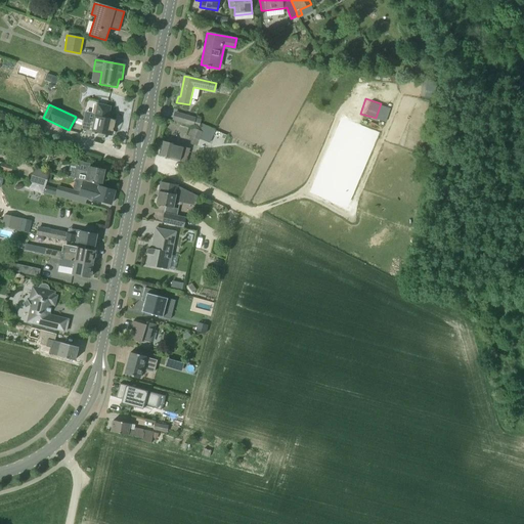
[(83,130),(112,136),(113,129),(115,128),(116,125),(115,123),(115,121),(107,119),(111,106),(97,104),(97,105),(94,105),(92,114),(95,114),(93,122),(85,120),(83,130)]
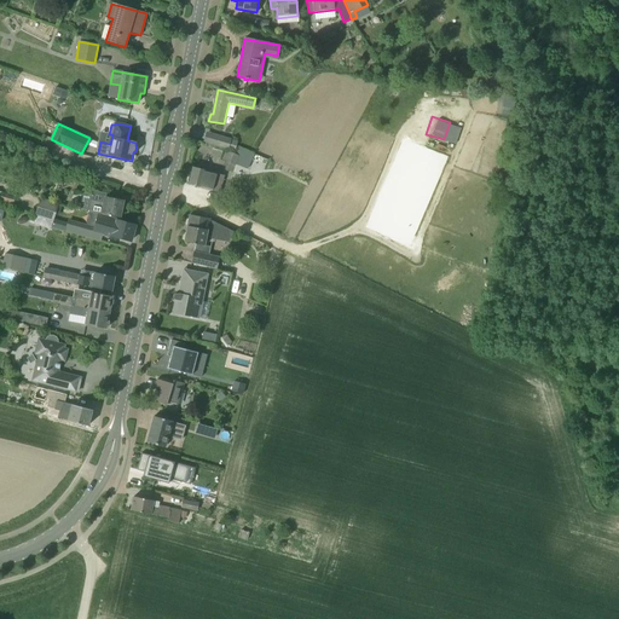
[(208,132),(204,142),(229,150),(229,149),(235,150),(237,142),(231,140),(231,139),(208,132)]
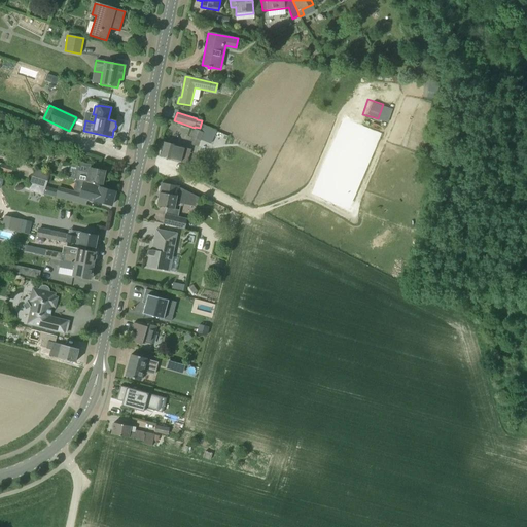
[(200,132),(192,129),(189,136),(211,144),(216,131),(203,126),(200,132)]
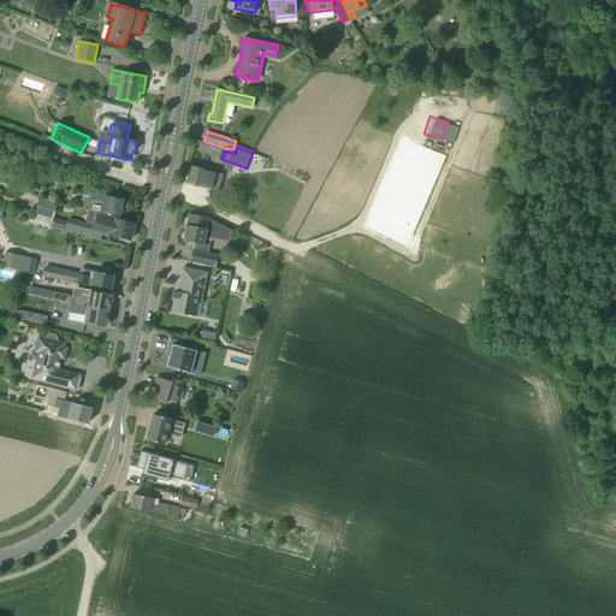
[(187,183),(211,190),(219,191),(223,175),(191,166),(187,183)]
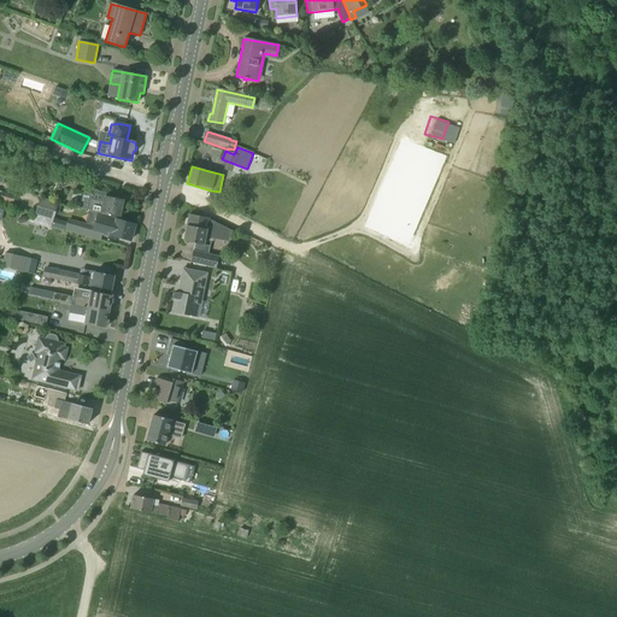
[(119,217),(123,200),(105,197),(105,193),(92,191),(90,194),(84,193),(83,198),(89,199),(88,210),(119,217)]
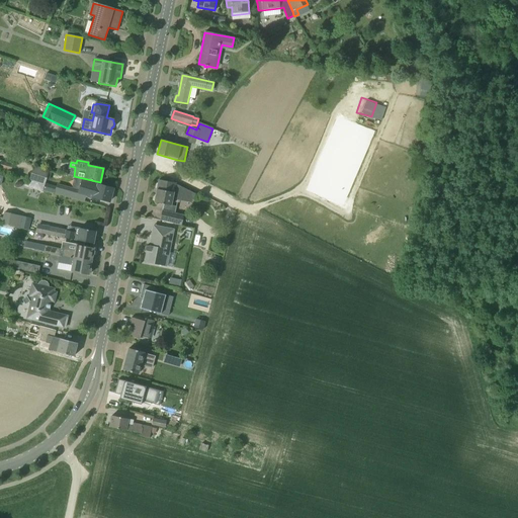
[(12,164),(1,161),(0,165),(0,168),(11,171),(12,164)]
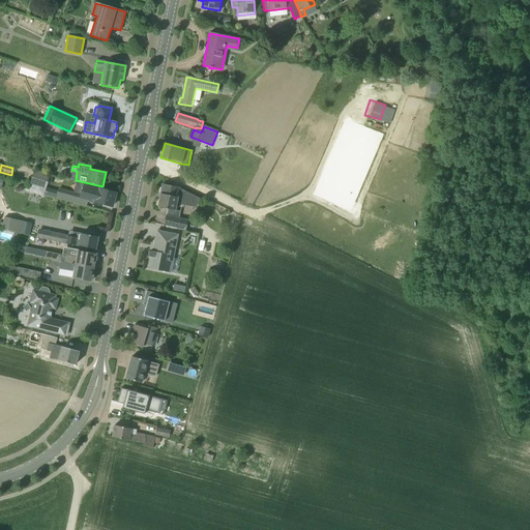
[(47,187),(50,176),(34,172),(30,185),(46,189),(47,187)]
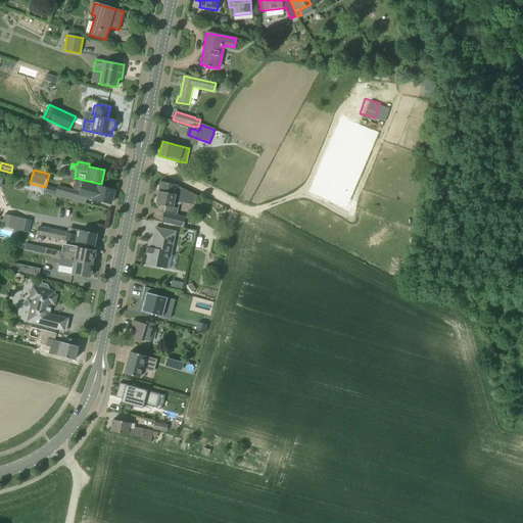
[(86,203),(87,198),(110,204),(114,190),(83,182),(81,191),(57,185),(56,188),(54,195),(86,203)]
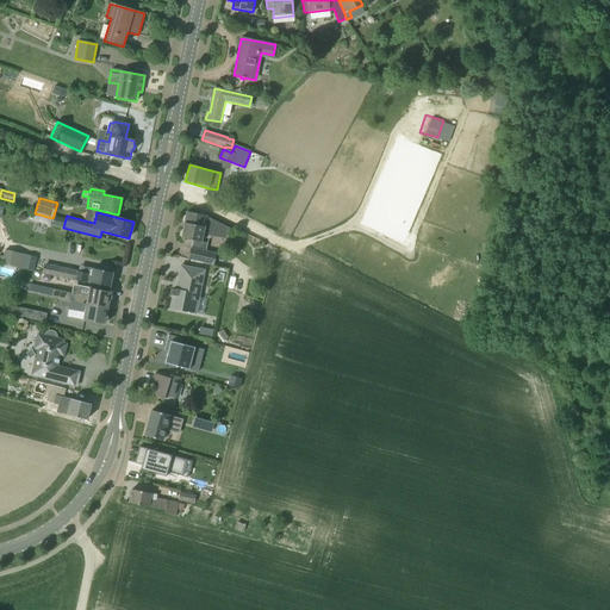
[(210,234),(224,236),(229,228),(205,216),(187,212),(185,223),(181,238),(192,241),(191,248),(206,251),(210,234)]
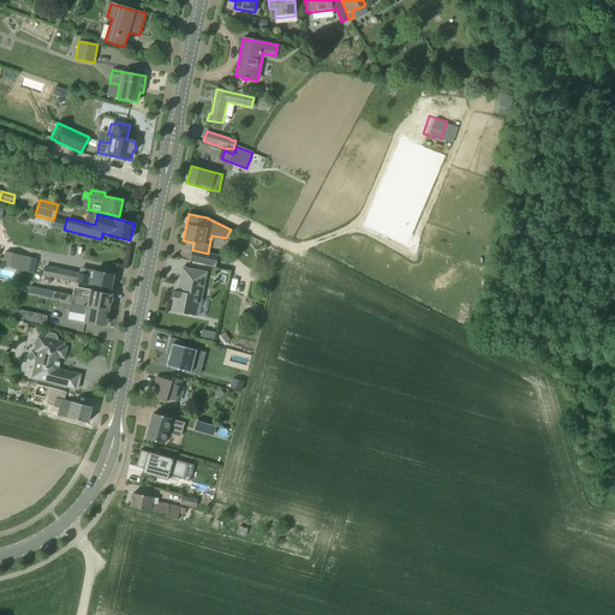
[(66,221),(54,218),(53,220),(51,226),(64,230),(66,221)]
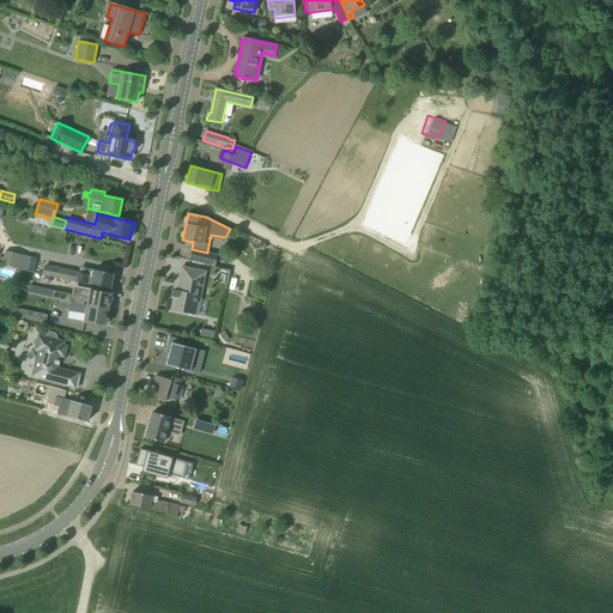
[(207,253),(192,249),(189,261),(214,267),(217,255),(207,253)]
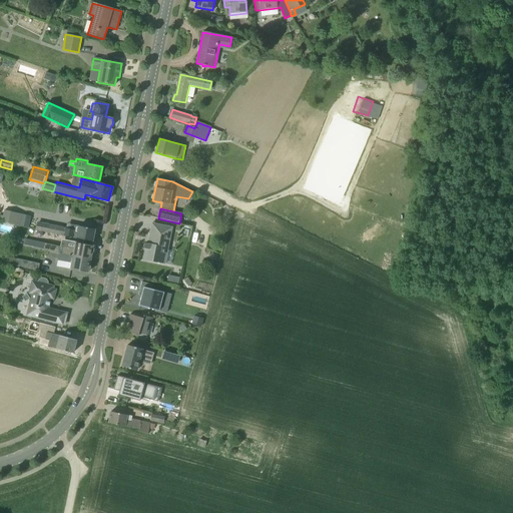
[(0,221),(19,225),(22,213),(5,210),(4,215),(0,214),(0,221)]
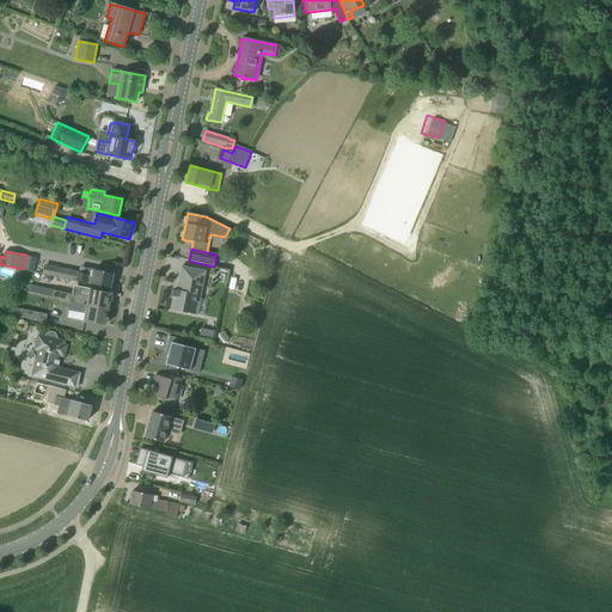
[(35,273),(37,258),(26,255),(23,269),(35,273)]
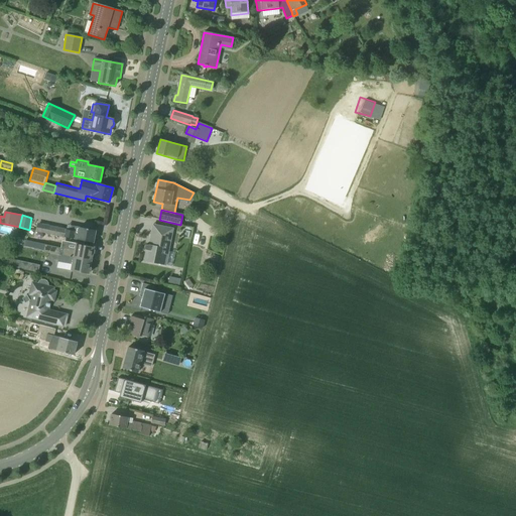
[(67,229),(38,223),(36,232),(65,238),(67,229)]
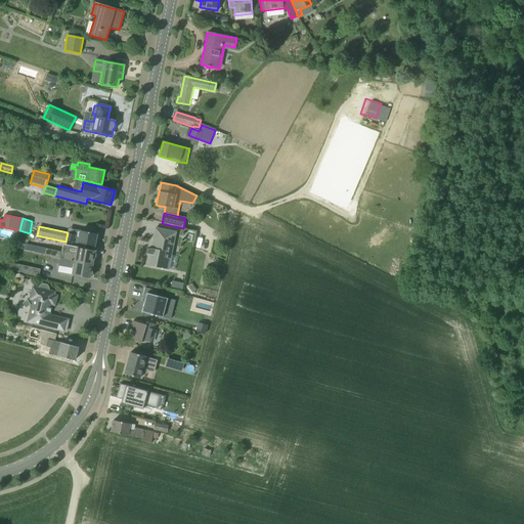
[(176,232),(156,228),(151,249),(149,249),(148,249),(147,249),(147,250),(146,250),(146,251),(146,252),(146,253),(147,254),(145,265),(169,269),(176,232)]
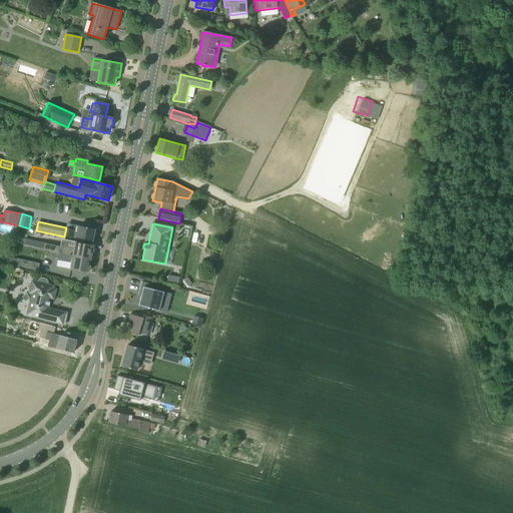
[(78,229),(66,227),(64,236),(92,241),(95,229),(78,226),(78,229)]
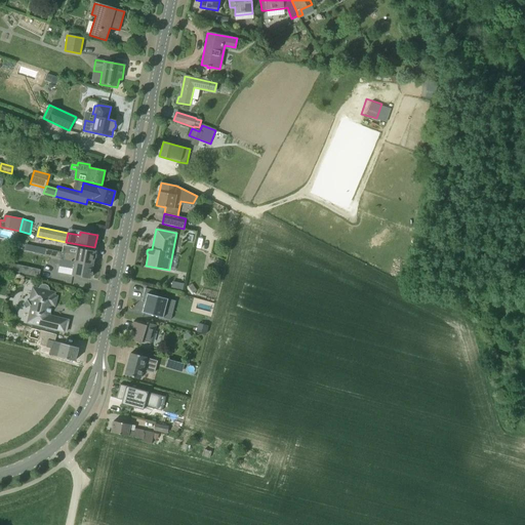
[(31,253),(44,256),(46,249),(32,246),(31,252),(31,253)]
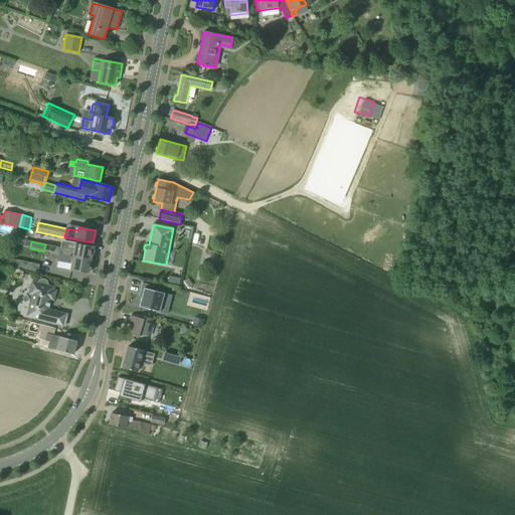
[(68,242),(67,248),(45,244),(43,251),(50,252),(91,261),(92,253),(93,252),(94,250),(93,249),(94,246),(68,242)]
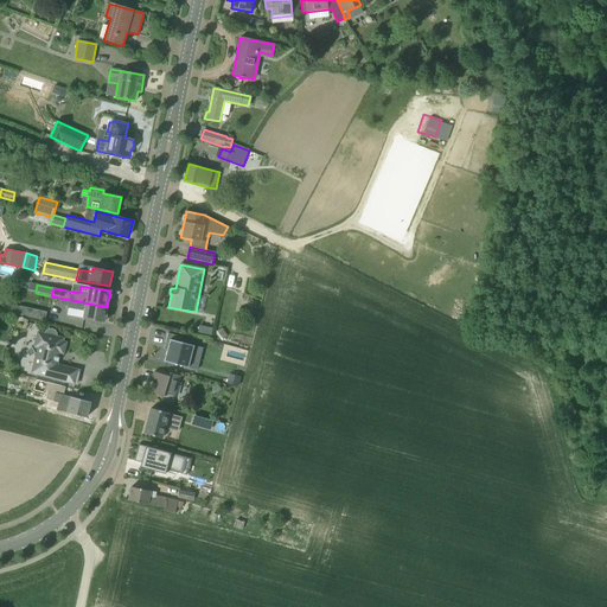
[(107,307),(59,298),(57,304),(69,306),(69,307),(85,311),(84,319),(104,323),(104,320),(106,319),(107,317),(106,314),(107,307)]
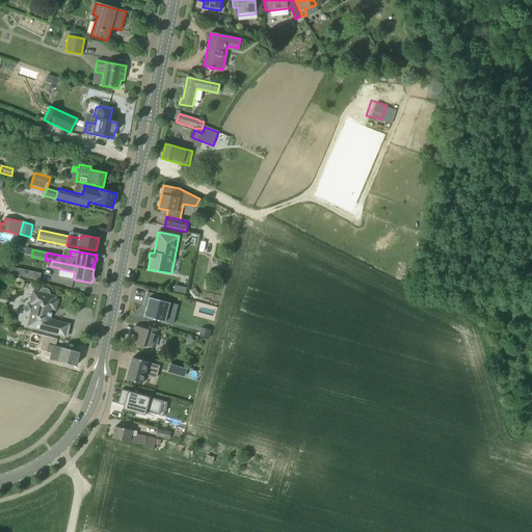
[(42,272),(18,267),(17,275),(40,281),(42,272)]
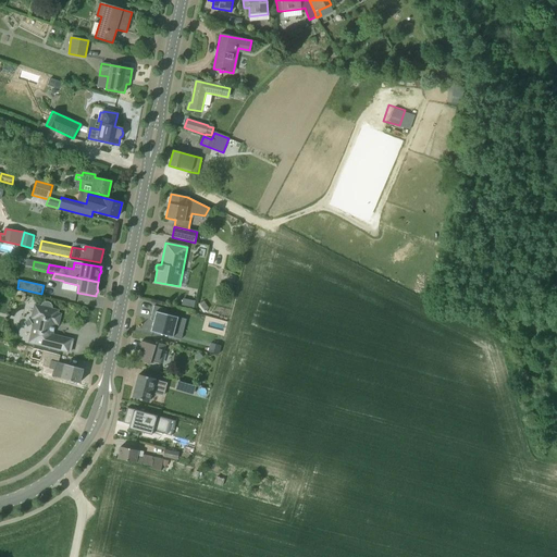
[(195,301),(183,299),(182,306),(182,307),(194,309),(195,301)]
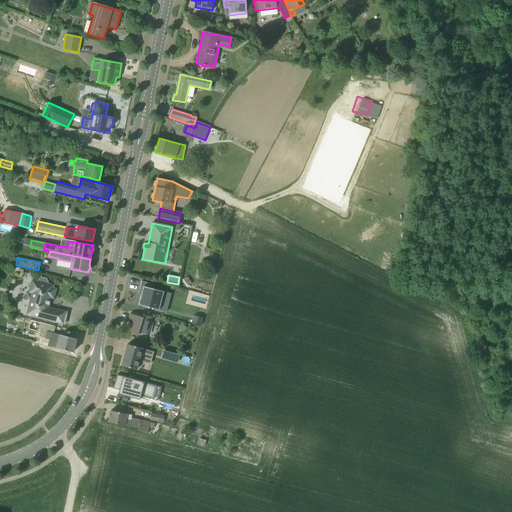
[(32,294),(26,315),(64,324),(67,313),(48,308),(50,298),(53,299),(56,289),(53,288),(53,286),(47,284),(47,283),(47,282),(47,281),(47,280),(46,280),(46,279),(45,278),(44,278),(43,278),(42,278),(41,278),(40,278),(39,279),(38,280),(38,281),(32,280),(28,293),(32,294)]
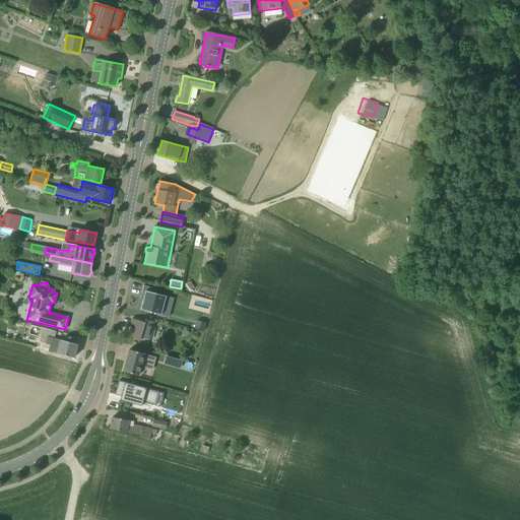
[(155,288),(143,285),(140,299),(143,300),(140,310),(169,317),(174,299),(154,294),(155,288)]
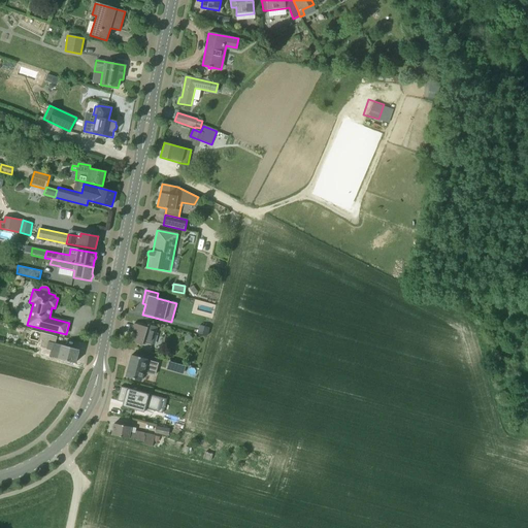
[(146,327),(134,324),(132,330),(137,332),(134,343),(141,345),(142,341),(152,344),(157,327),(147,325),(146,327)]
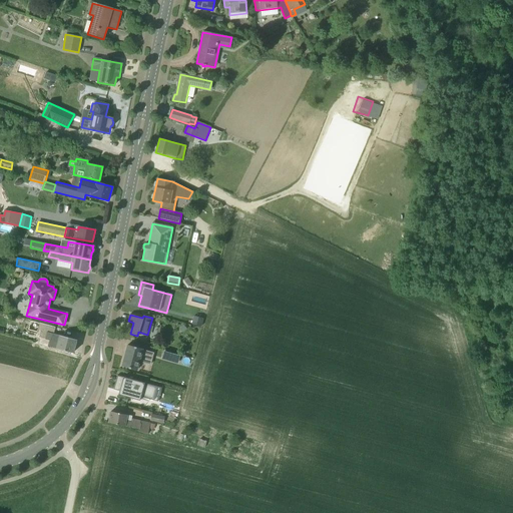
[(191,324),(200,327),(203,319),(194,316),(191,324)]
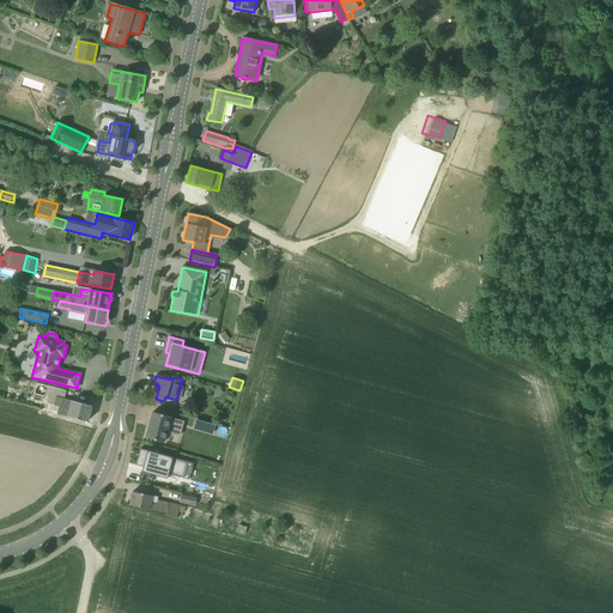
[(64,399),(55,396),(53,405),(59,407),(56,414),(87,422),(91,406),(64,399)]
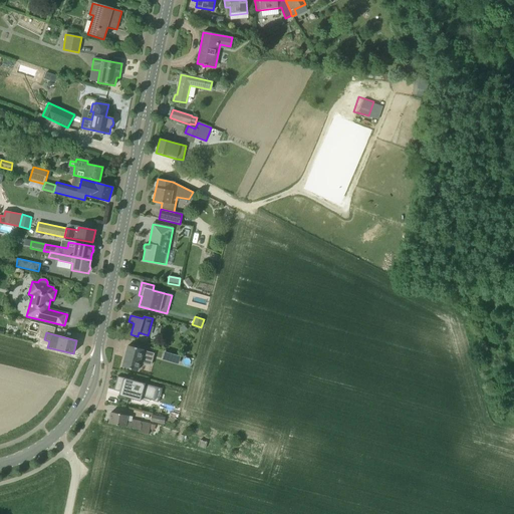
[(143,348),(127,344),(121,365),(136,369),(139,359),(150,362),(153,352),(142,349),(143,348)]
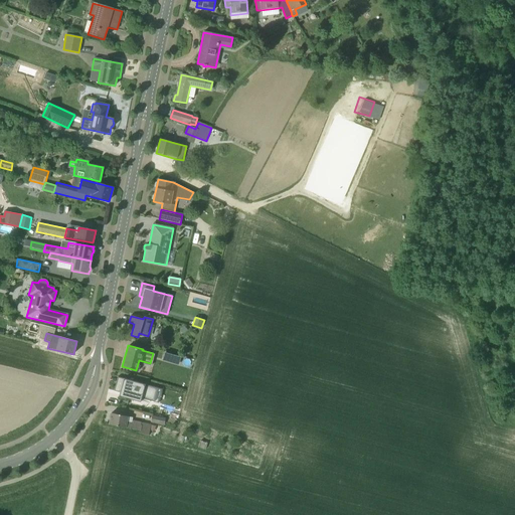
[(180,358),(165,353),(163,360),(178,364),(180,358)]
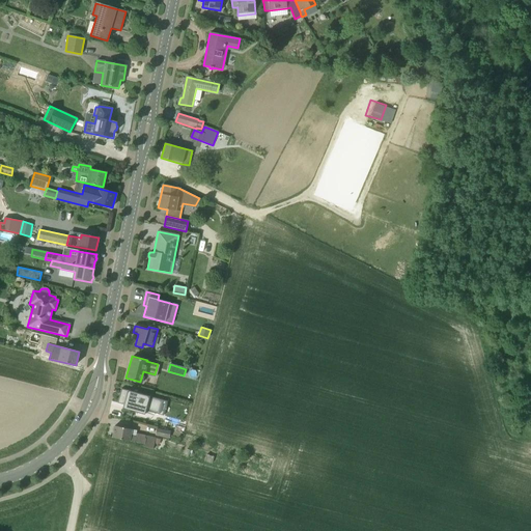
[(164,399),(121,388),(117,402),(123,404),(122,409),(144,415),(146,411),(159,415),(164,399)]
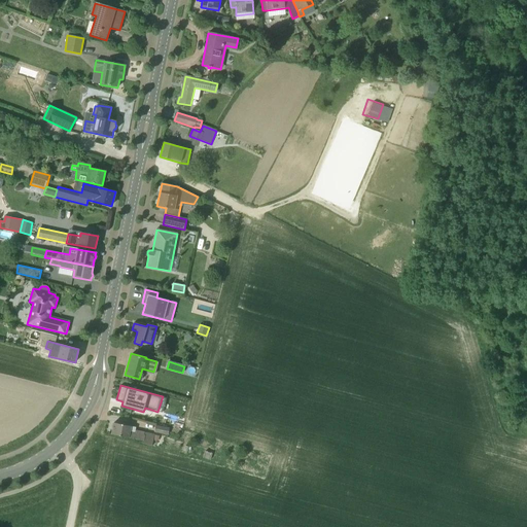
[(130,426),(113,423),(111,434),(143,441),(142,444),(151,446),(153,434),(130,429),(130,426)]
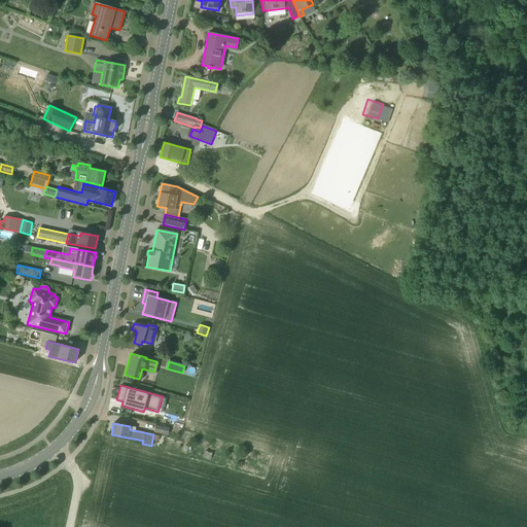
[(168,428),(155,425),(154,431),(167,434),(168,428)]
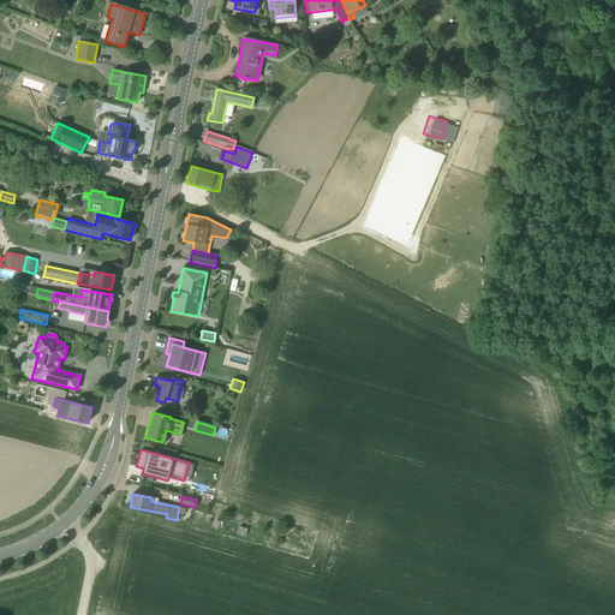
[(249,529),(239,526),(237,535),(245,537),(249,529)]
